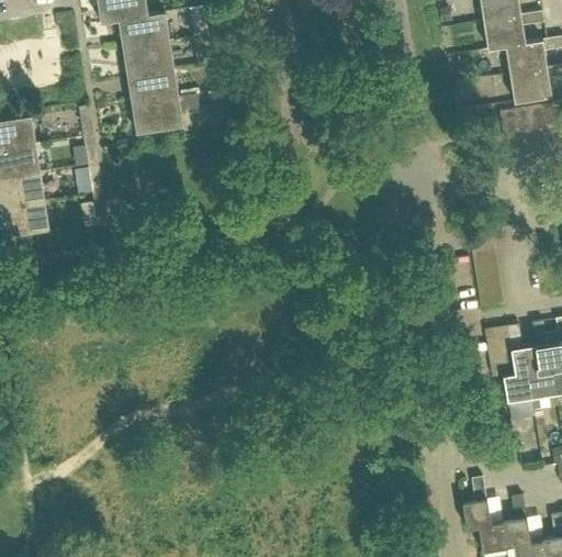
[(147,18),(147,17),(144,0),(96,0),(100,25),(117,22),(147,18)]
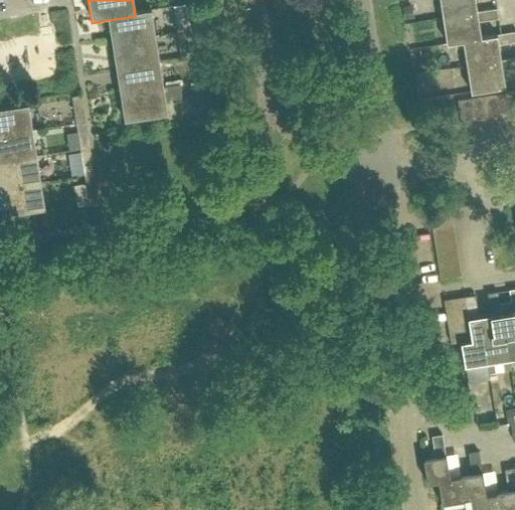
[(184,0),(186,8),(195,7),(194,0),(184,0)]
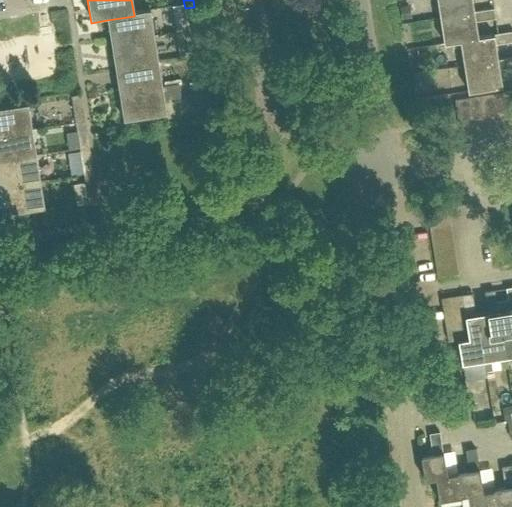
[(436,0),(440,21),(474,15),(471,0),(436,0)]
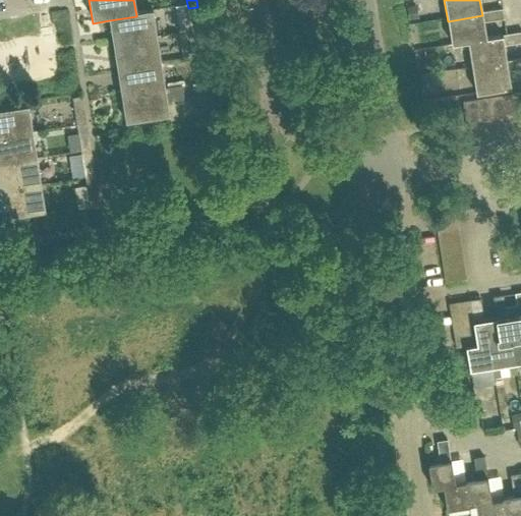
[(504,22),(503,12),(488,14),(489,22),(489,23),(503,21),(503,22),(504,22)]
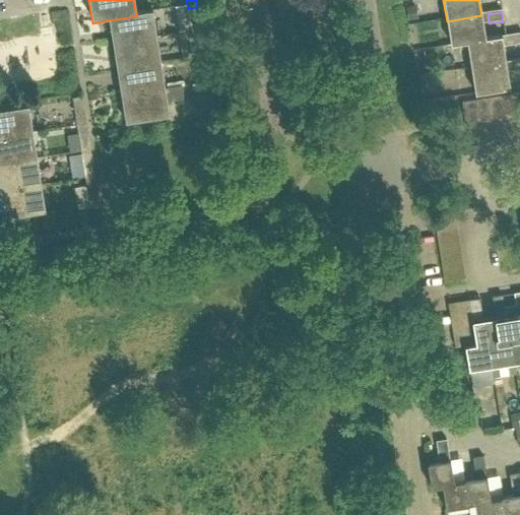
[(113,47),(156,40),(152,13),(136,15),(136,16),(109,20),(113,47)]
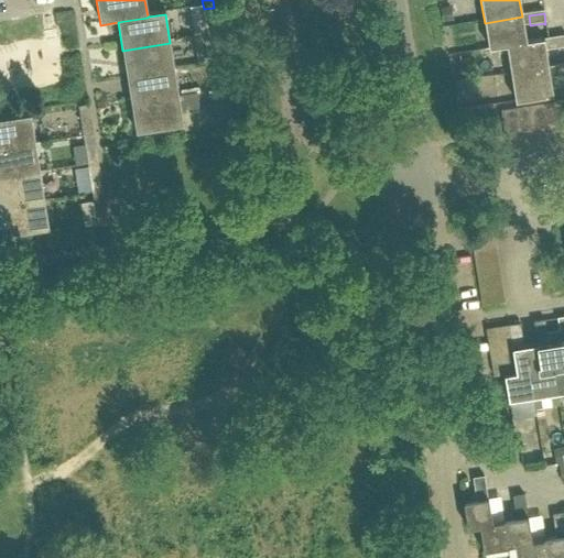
[(208,36),(218,35),(216,17),(205,19),(208,36)]
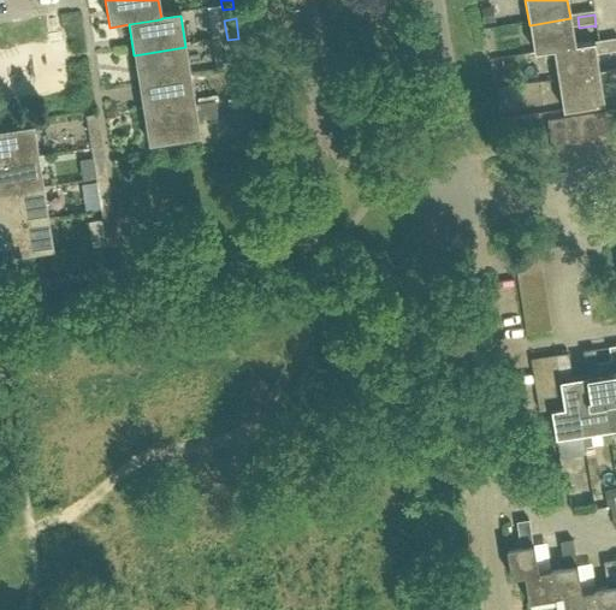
[(575,49),(575,48),(570,18),(529,25),(534,57),(554,53),(575,49)]
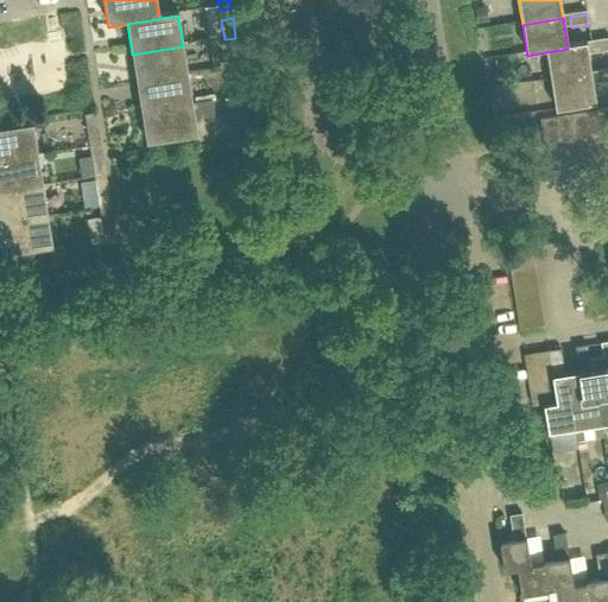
[(607,42),(594,44),(595,54),(595,55),(607,52),(607,42)]
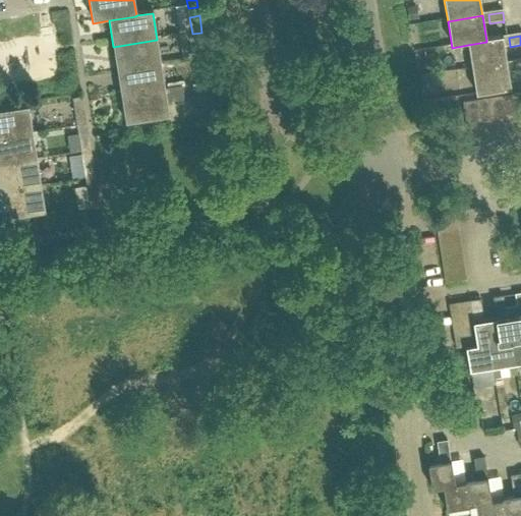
[(472,70),(507,65),(503,39),(486,41),(486,42),(468,45),(472,70)]
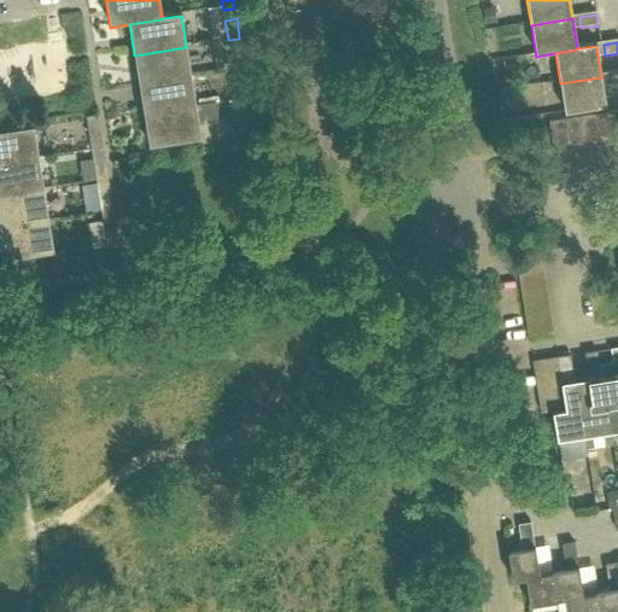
[(139,86),(191,79),(186,47),(134,56),(139,86)]
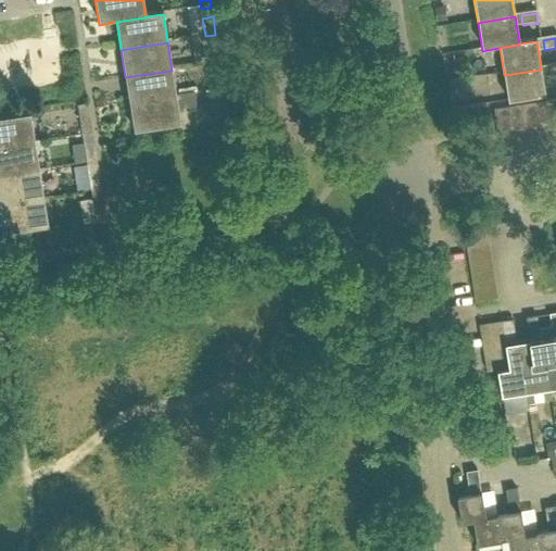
[(210,64),(219,63),(217,44),(206,46),(210,64)]
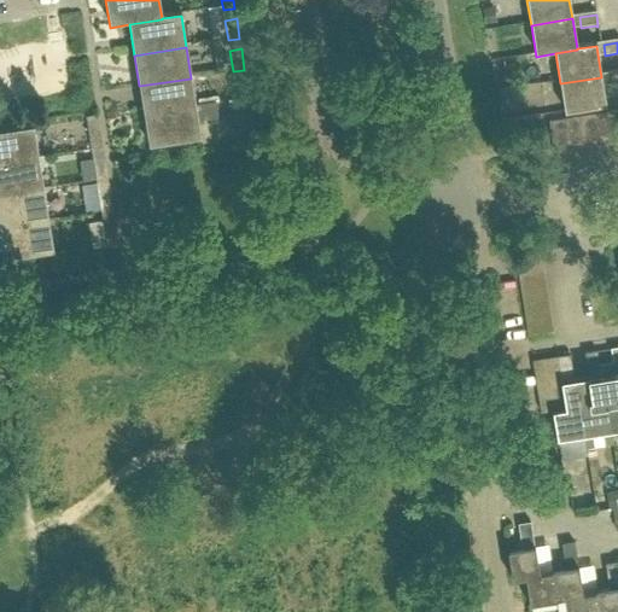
[(601,77),(560,83),(565,115),(606,109),(606,108),(602,88),(610,87),(610,86),(608,75),(601,77)]
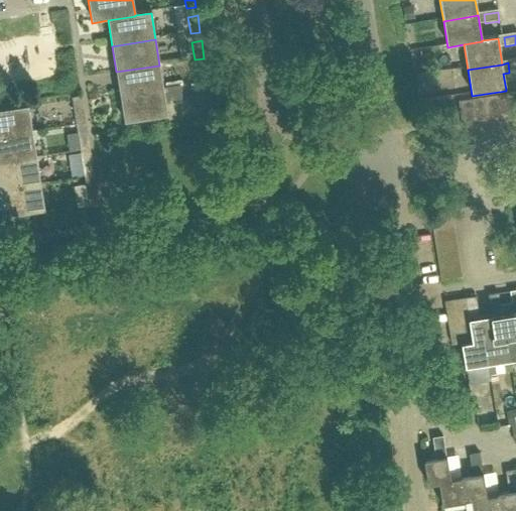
[(163,91),(159,66),(116,72),(121,98),(163,91)]
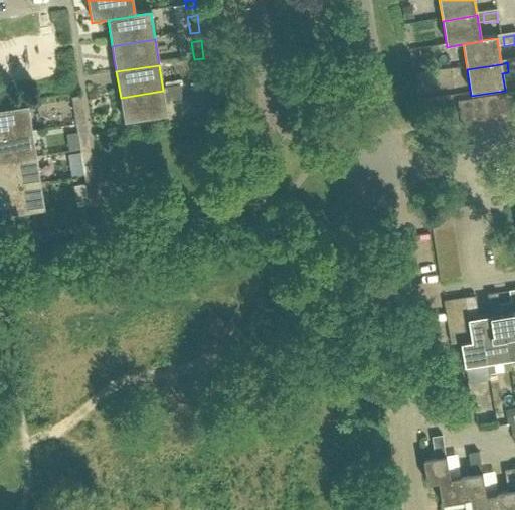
[(198,86),(207,83),(205,66),(195,68),(198,86)]
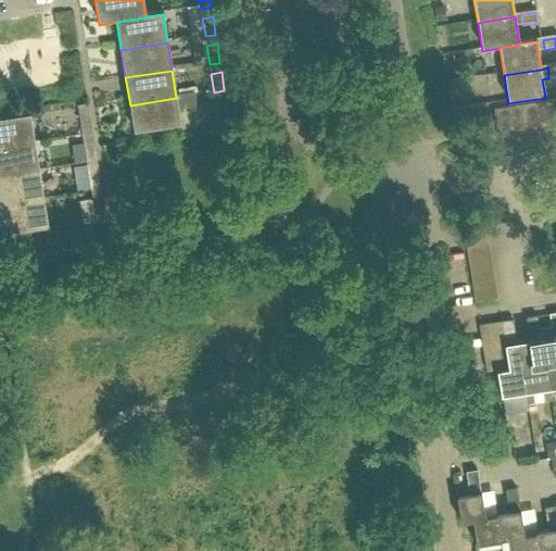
[(176,98),(130,105),(135,134),(180,126),(178,112),(196,109),(193,95),(176,98)]
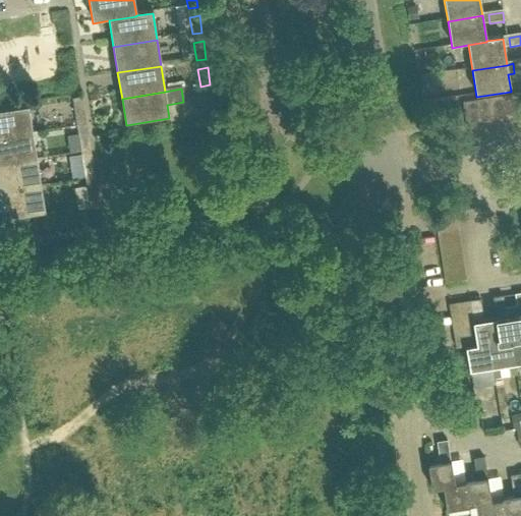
[(205,113),(214,111),(212,94),(201,96),(205,113)]
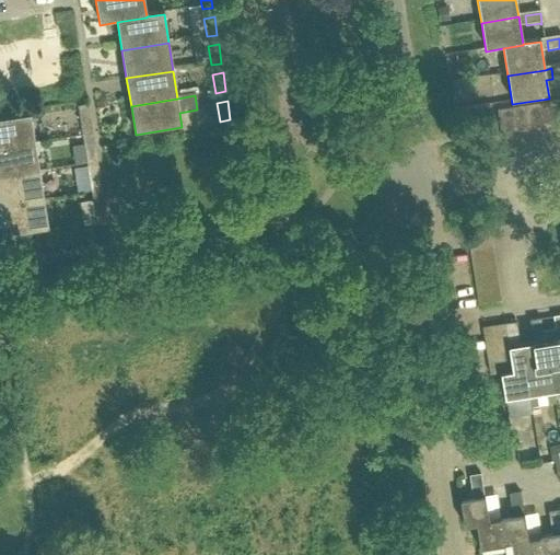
[(546,131),(559,129),(559,126),(557,104),(543,106),(546,131)]
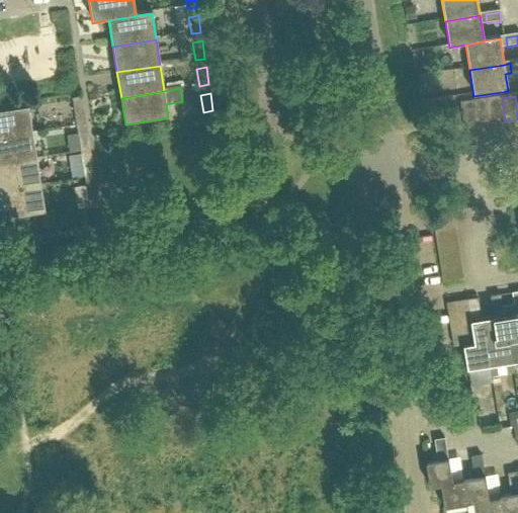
[(492,123),(505,121),(502,98),(488,100),(492,123)]
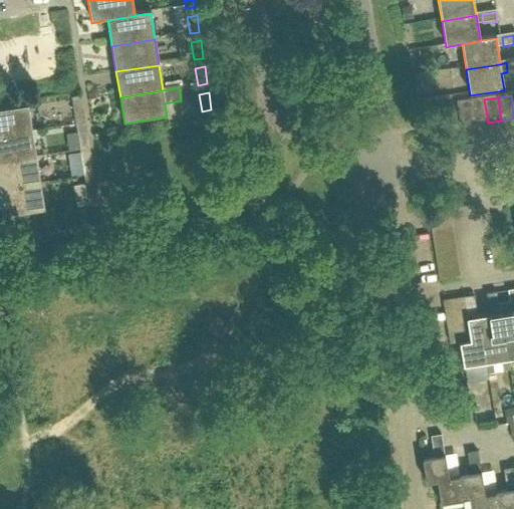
[(76,126),(85,125),(80,99),(71,100),(76,126)]
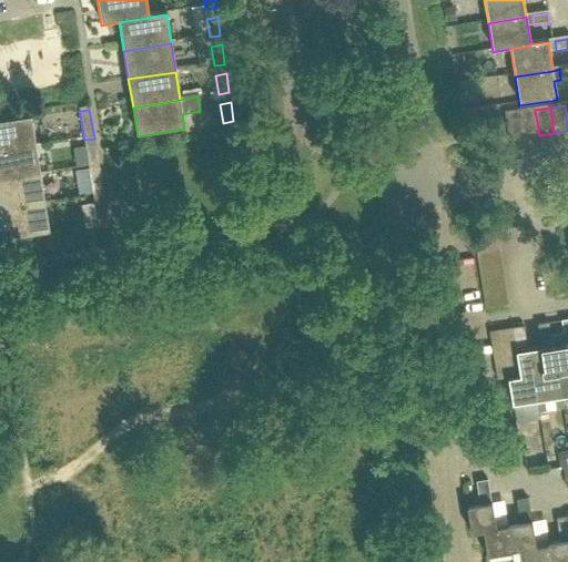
[(524,138),(539,135),(535,110),(520,112),(524,138)]
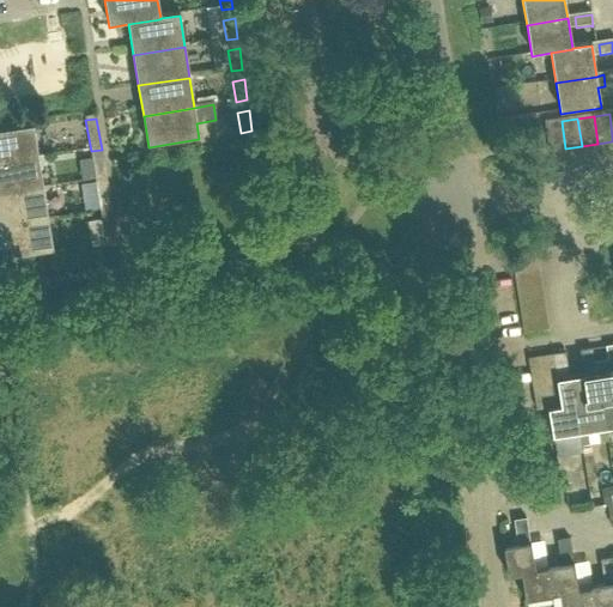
[(550,152),(565,149),(562,121),(545,123),(550,152)]
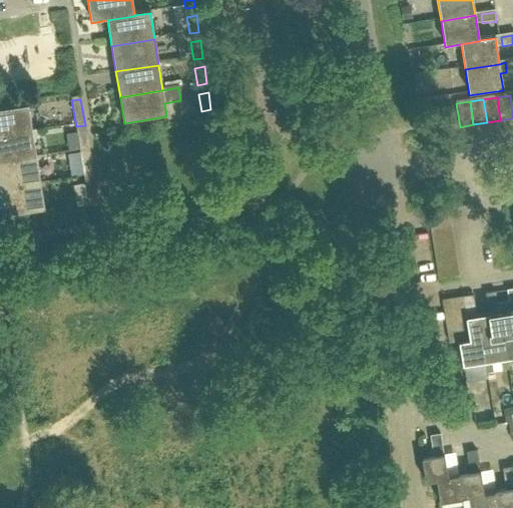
[(0,138),(32,133),(28,107),(0,111),(0,138)]
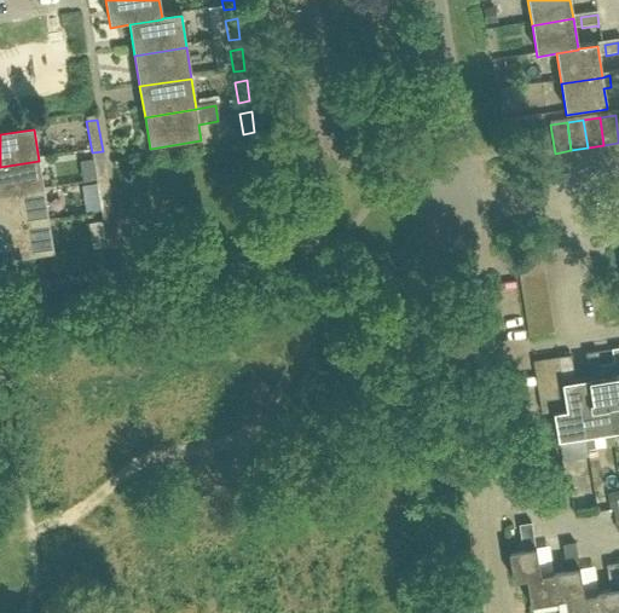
[(0,198),(44,192),(39,161),(0,167),(0,198)]
